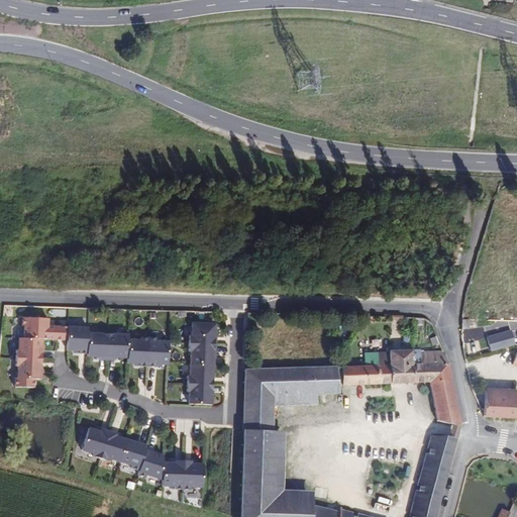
[(60,326),(59,339),(72,339),(72,342),(80,342),(80,322),(80,317),(60,316),(60,326)]
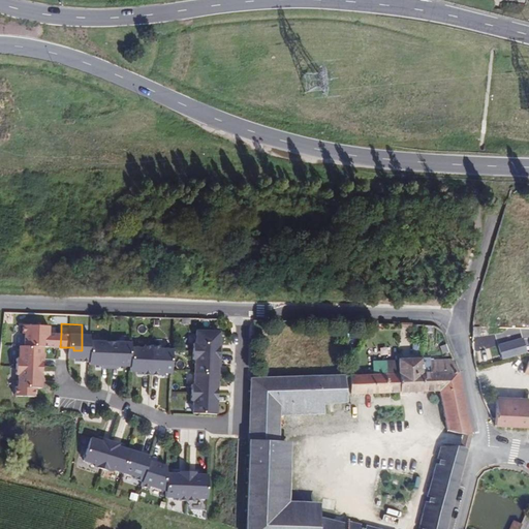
[(17,345),(35,346),(60,347),(61,334),(40,334),(40,325),(14,325),(14,333),(17,333),(17,345)]
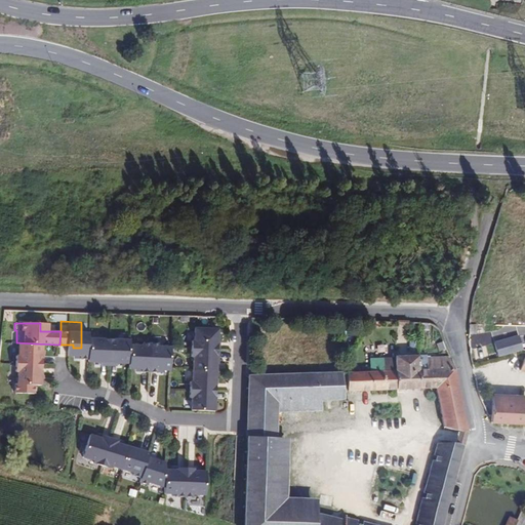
[(469,333),(477,332),(476,324),(468,325),(469,333)]
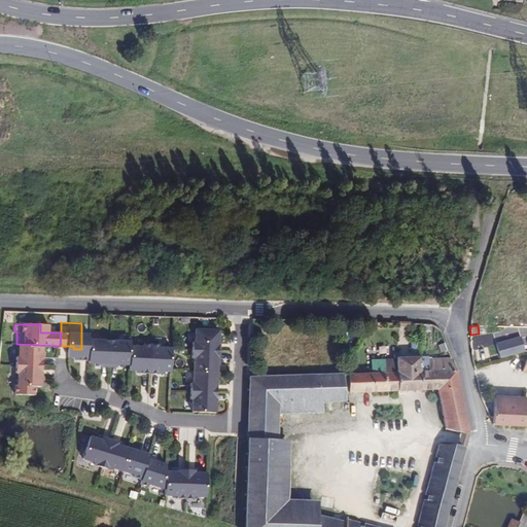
[(210,326),(187,326),(187,339),(184,339),(184,347),(210,347),(210,326)]
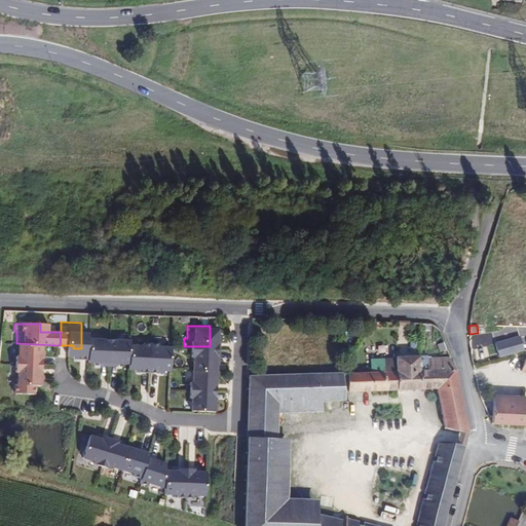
[(102,329),(81,328),(81,348),(81,351),(94,351),(94,354),(101,354),(102,329)]
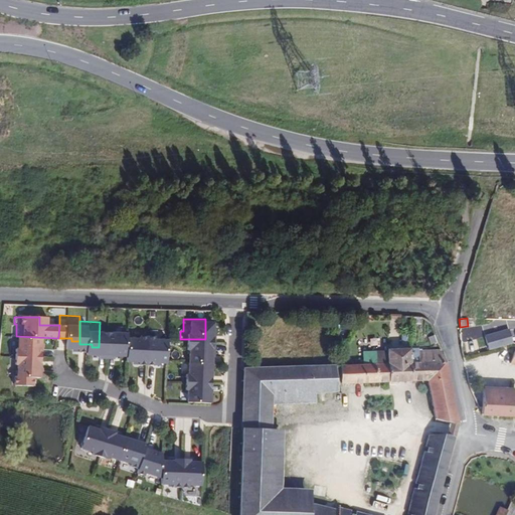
[(120,322),(100,322),(99,347),(107,347),(107,345),(119,345),(120,328),(120,322)]
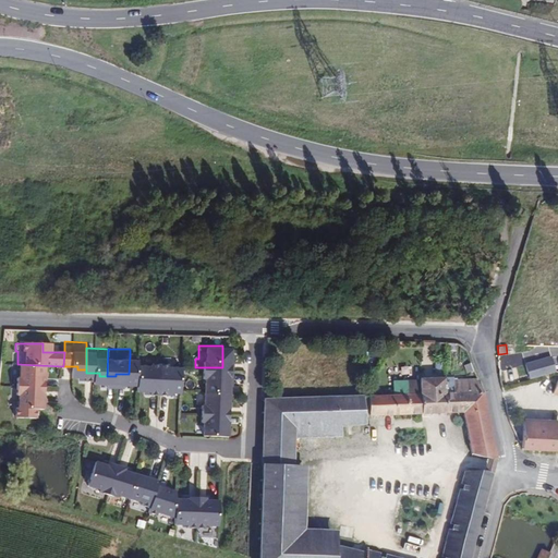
[(143,355),(130,355),(129,374),(129,379),(143,379),(143,383),(150,383),(152,353),(143,352),(143,355)]
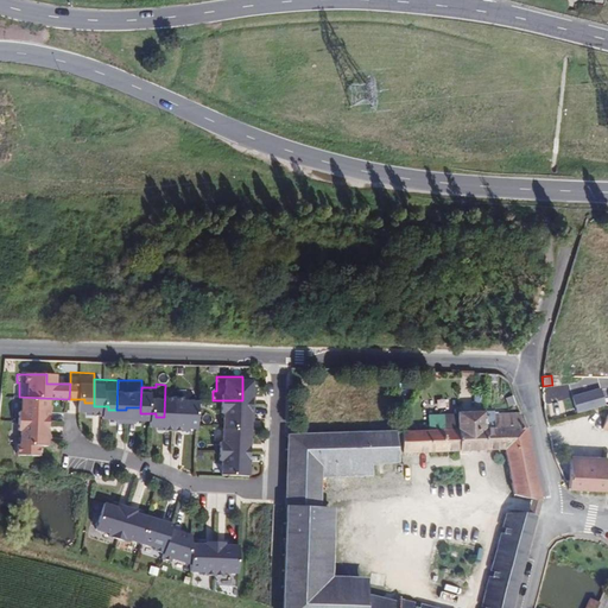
[(175,385),(165,385),(164,417),(173,417),(173,415),(189,415),(189,388),(175,387),(175,385)]
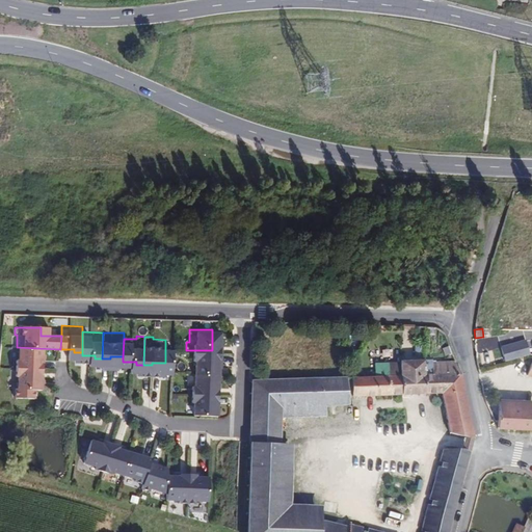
[(527,341),(501,348),(504,362),(530,354),(527,341)]
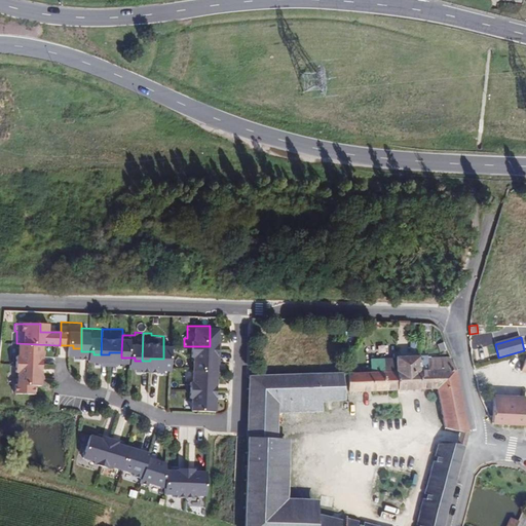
[(8,357),(8,365),(34,365),(35,344),(16,343),(11,343),(11,357),(8,357)]
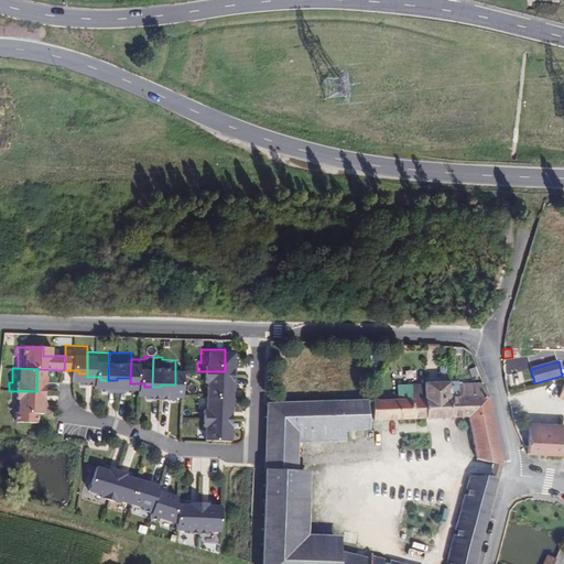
[(225,371),(197,371),(197,380),(199,380),(199,393),(224,394),(225,371)]
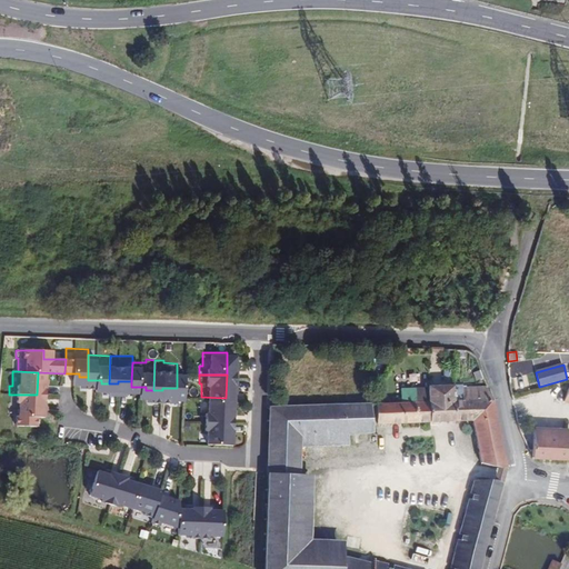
[(470,421),(479,462),(499,465),(507,462),(490,399),(485,385),(451,385),(451,396),(446,396),(441,386),(427,385),(395,387),(397,401),(266,407),(266,473),(290,472),(298,472),(299,447),(347,445),(350,435),(373,433),(372,423),(470,421)]
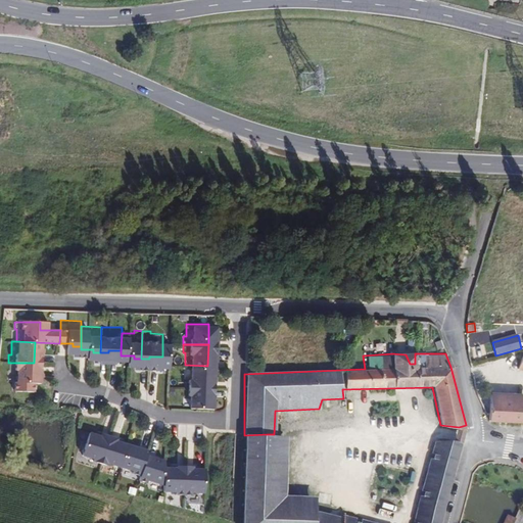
[(415,353),(406,354),(410,364),(415,364),(415,353)]
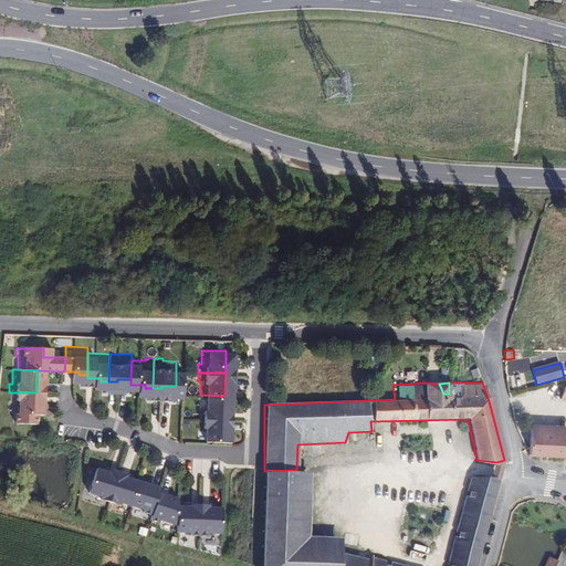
[(37,392),(9,392),(9,400),(11,400),(11,415),(9,415),(8,423),(29,423),(29,415),(35,415),(37,392)]
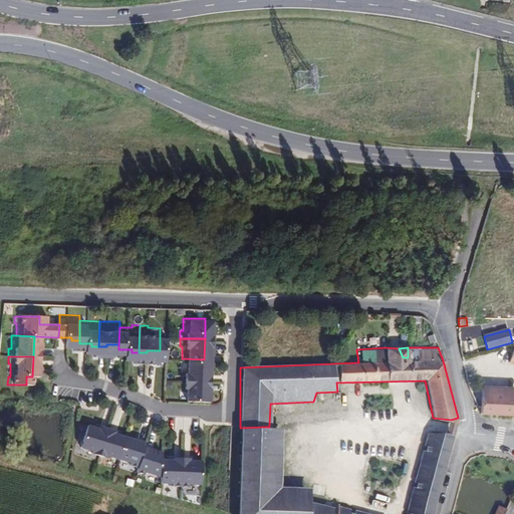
[(204,359),(182,358),(182,370),(179,371),(179,378),(204,379),(204,359)]
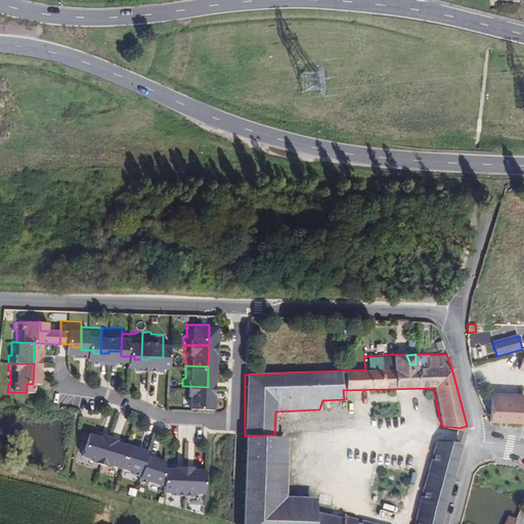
[(208,387),(182,386),(181,394),(184,394),(184,406),(207,407),(208,387)]
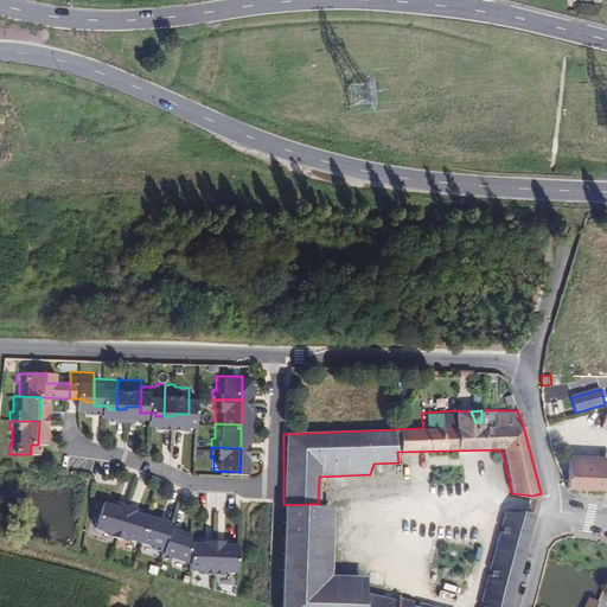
[(566,485),(605,487),(606,460),(606,454),(568,451),(566,485)]
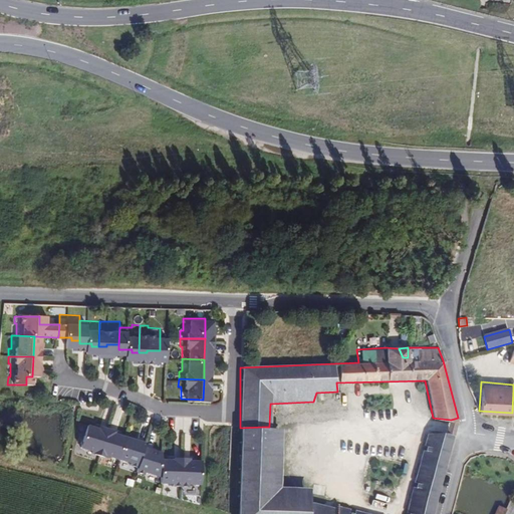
[(448,434),(454,432),(456,425),(458,418),(451,420),(448,434)]
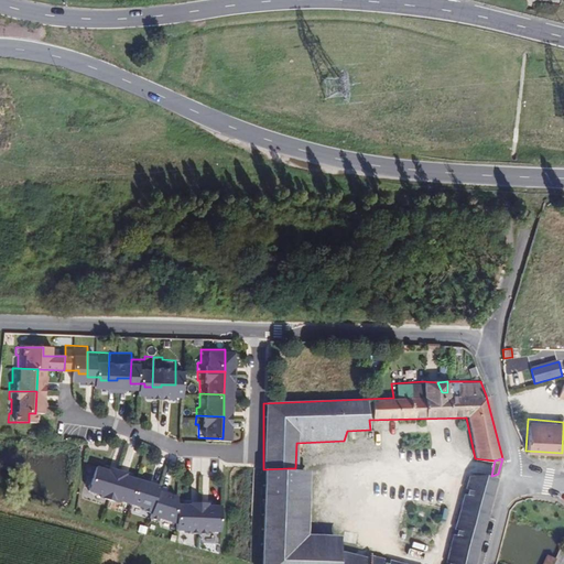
[(101,499),(110,469),(102,467),(101,469),(88,466),(82,490),(95,494),(94,496),(101,499)]
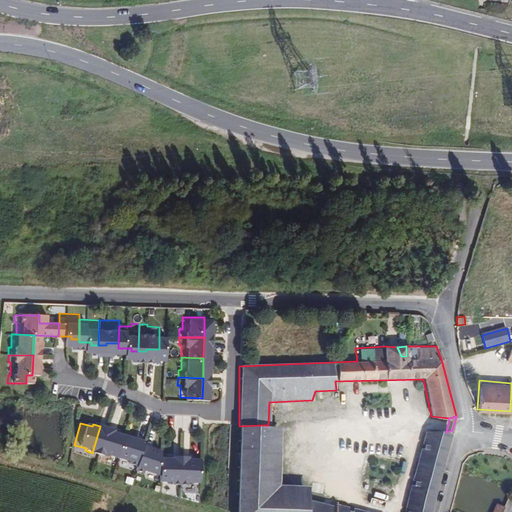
[(112,456),(119,434),(107,431),(108,428),(100,426),(92,453),(100,455),(100,452),(112,456)]
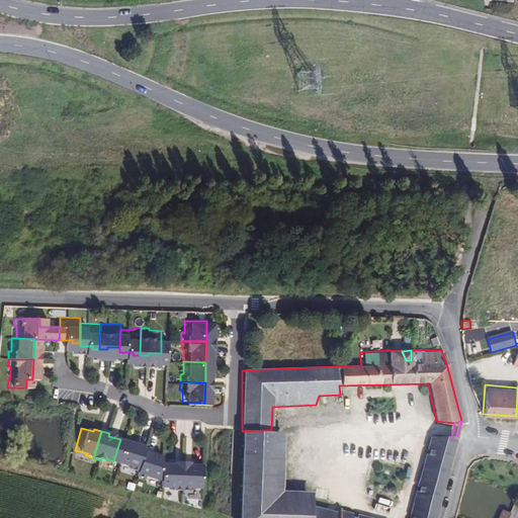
[(338,517),(340,511),(310,507),(311,493),(282,492),(285,433),(242,431),(239,515),(238,517),(338,517)]
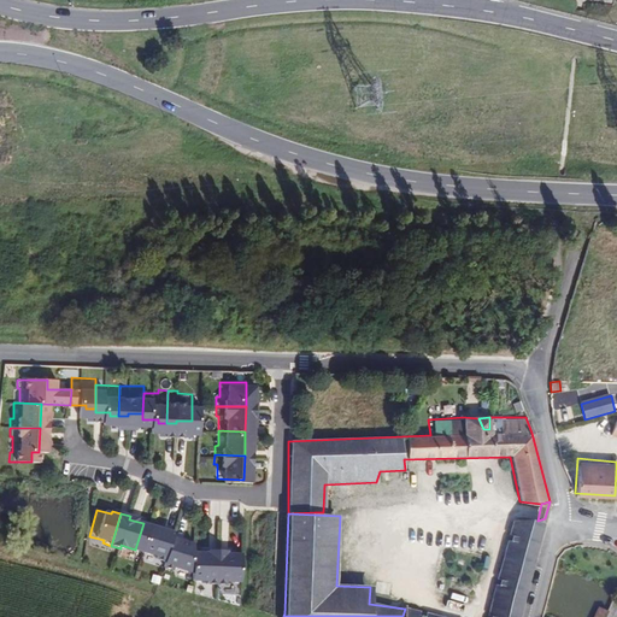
[(403,616),(518,616),(533,564),(545,518),(538,521),(528,518),(516,517),(488,616),(442,616),(405,609),(403,616)]
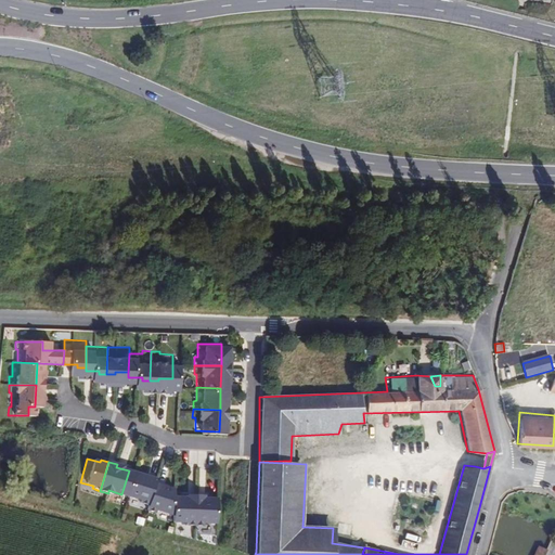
[(142,503),(149,481),(150,477),(129,470),(121,494),(134,498),(134,501),(142,503)]
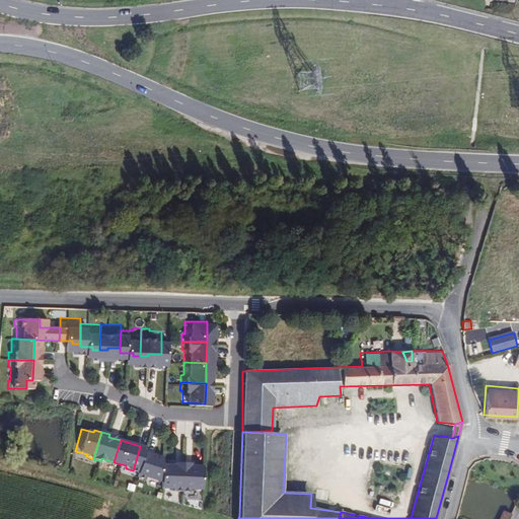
[(156,479),(157,462),(157,455),(139,450),(133,470),(132,474),(139,476),(140,474),(156,479)]
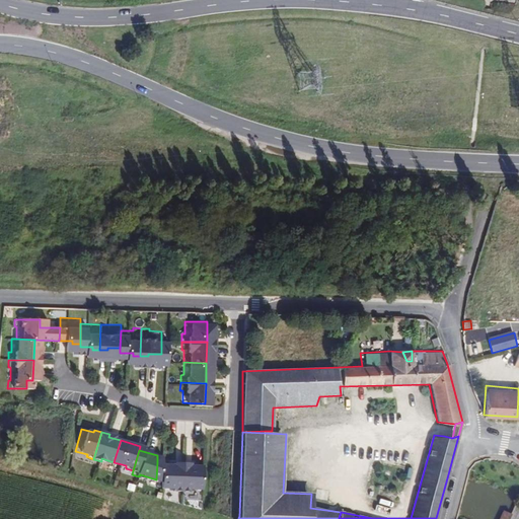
[(176,489),(177,460),(169,460),(169,463),(157,462),(156,479),(156,486),(168,486),(168,488),(176,489)]
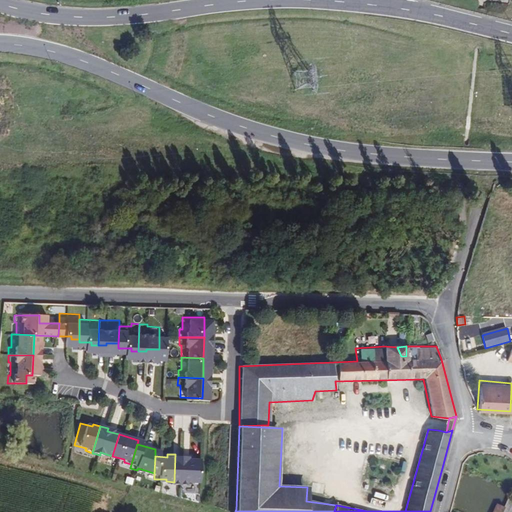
[(183,455),(175,454),(174,482),(182,482),(182,479),(195,480),(195,457),(183,457),(183,455)]
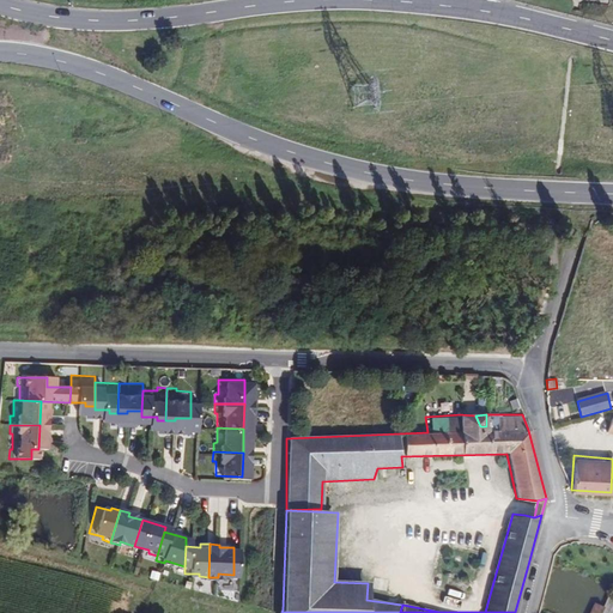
[(598,612),(601,606),(589,601),(583,612),(598,612)]
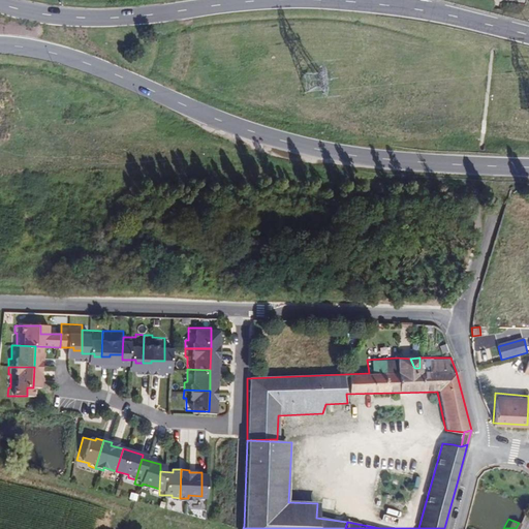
All buildings are outlined.
